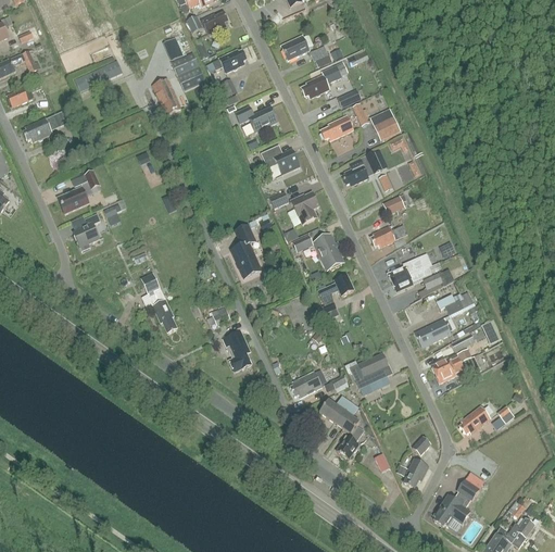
[(335,0),(331,2),(336,10),(341,8),(337,0),(335,0)]
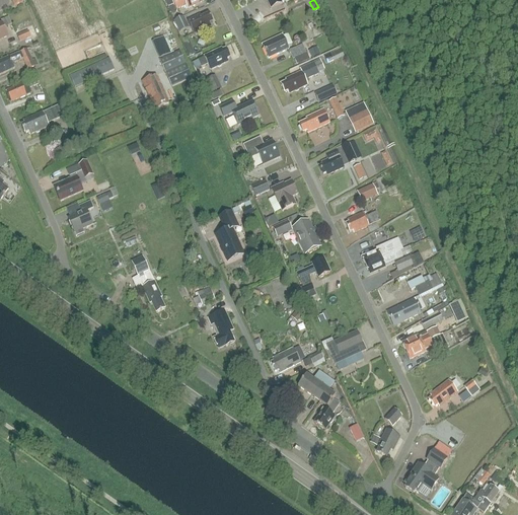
[(173,2),(167,5),(169,10),(175,7),(175,6),(173,2)]
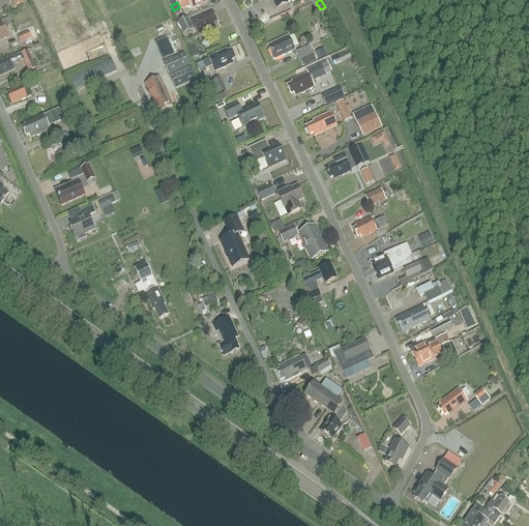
[(213,21),(216,20),(212,10),(205,13),(204,11),(189,19),(187,13),(177,19),(181,29),(194,23),(197,31),(214,23),(213,21)]
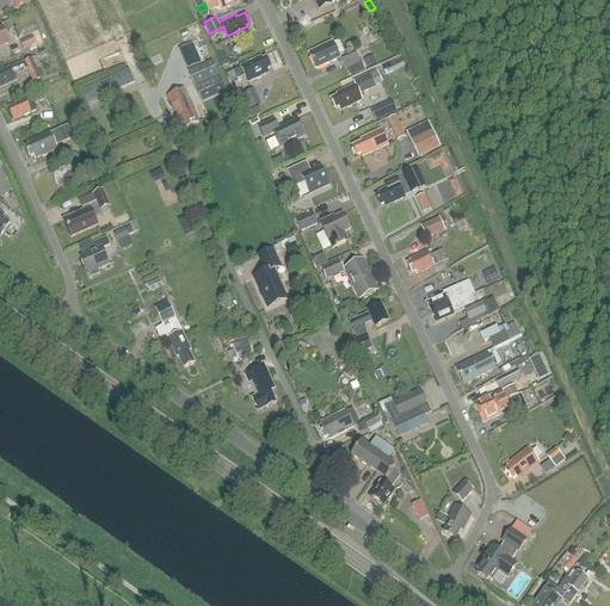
[(5,29),(11,26),(7,18),(1,20),(1,23),(0,23),(0,43),(8,38),(5,29)]
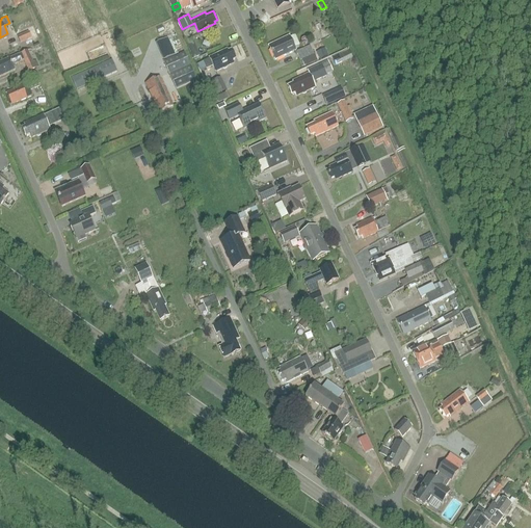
[(28,29),(17,34),(20,41),(30,35),(28,29)]
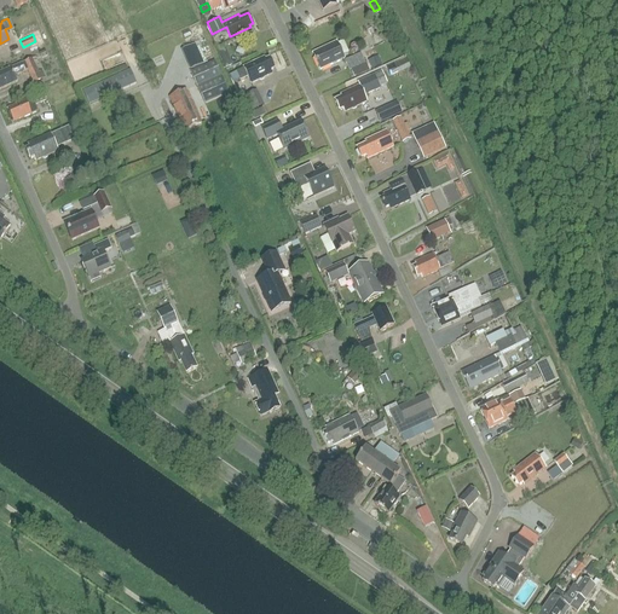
[(319,65),(344,54),(336,38),(315,47),(317,51),(313,53),(319,65)]
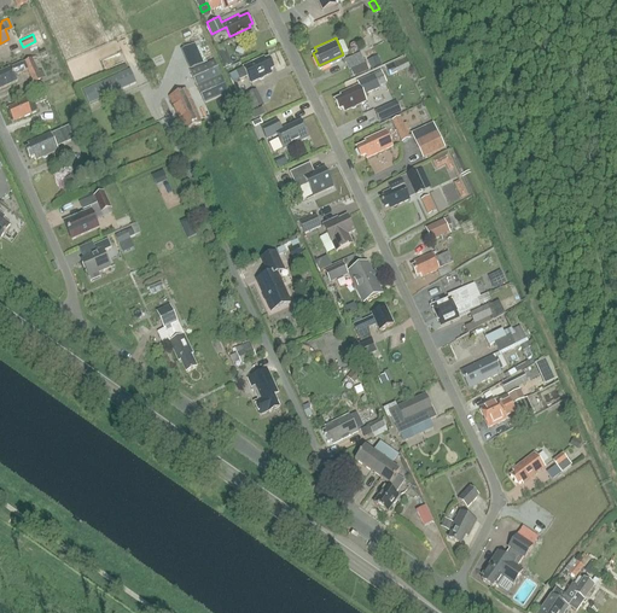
[(232,60),(222,41),(215,45),(225,64),(232,60)]
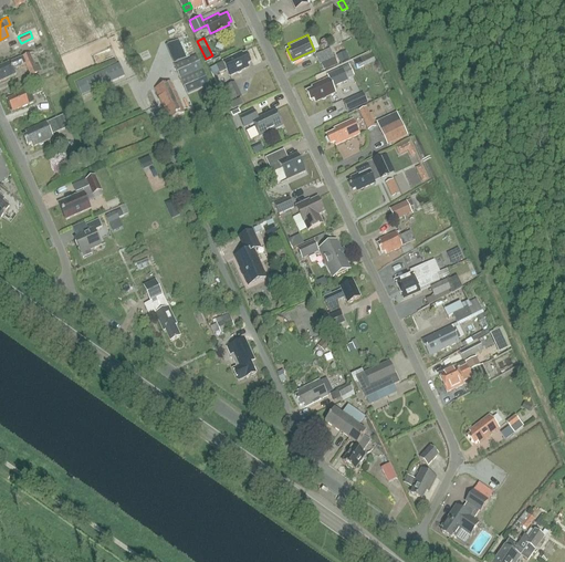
[(171,59),(165,45),(146,54),(153,69),(171,59)]
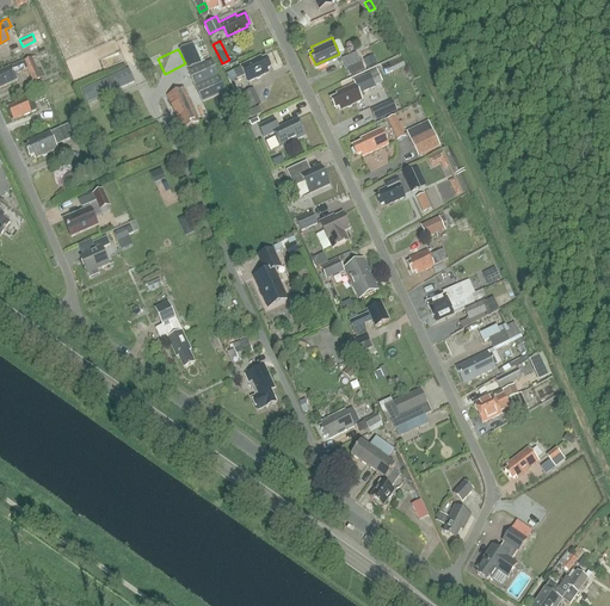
[(355,49),(340,56),(349,74),(363,67),(355,49)]
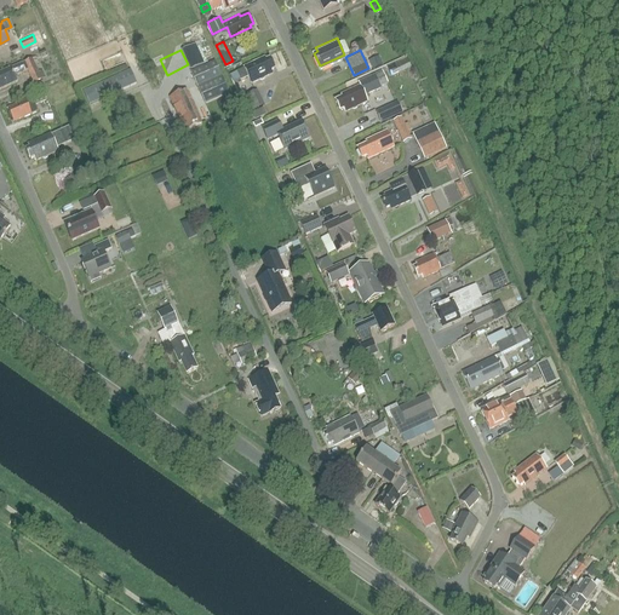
[(269,55),(265,57),(264,53),(244,63),(244,64),(236,68),(241,76),(248,73),(251,79),(271,70),(270,67),(274,65),(269,55)]
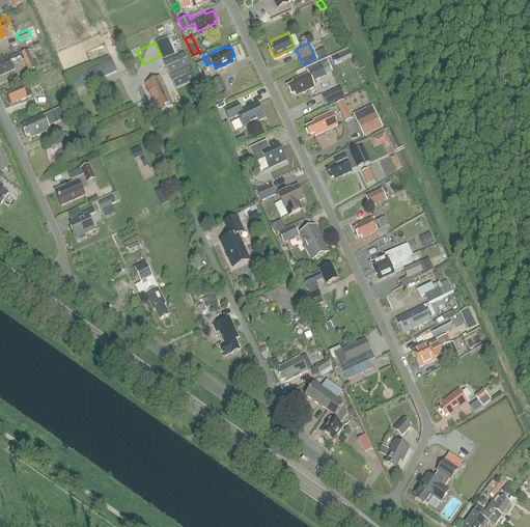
[(322,47),(315,50),(317,56),(327,52),(324,46),(322,47)]
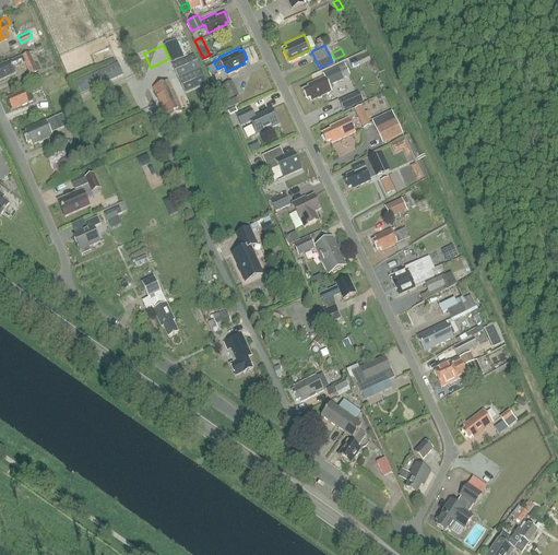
[(21,52),(28,71),(39,67),(36,60),(33,61),(28,49),(21,52)]
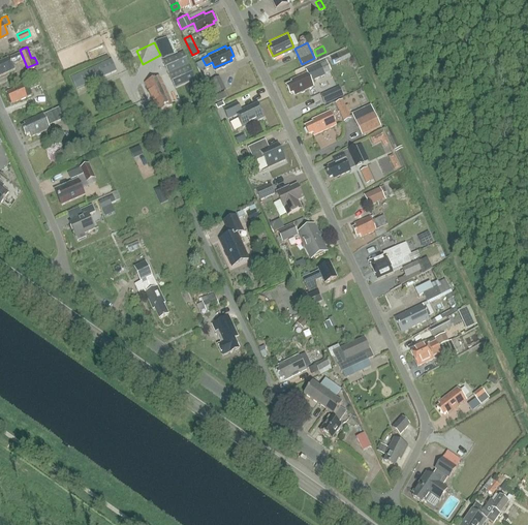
[(345,47),(330,54),(333,62),(349,55),(345,47)]
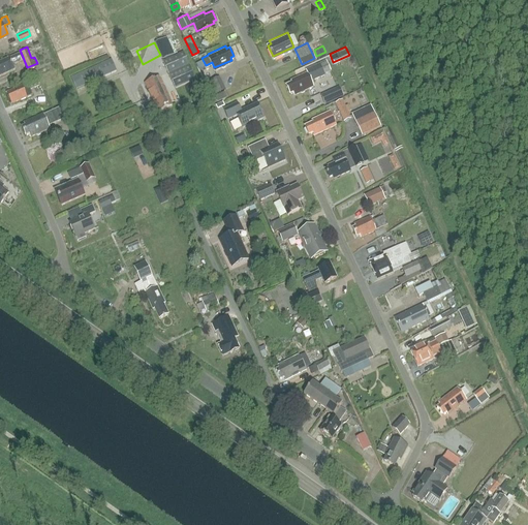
[(183,50),(163,57),(166,67),(174,85),(179,83),(191,78),(193,76),(183,50)]
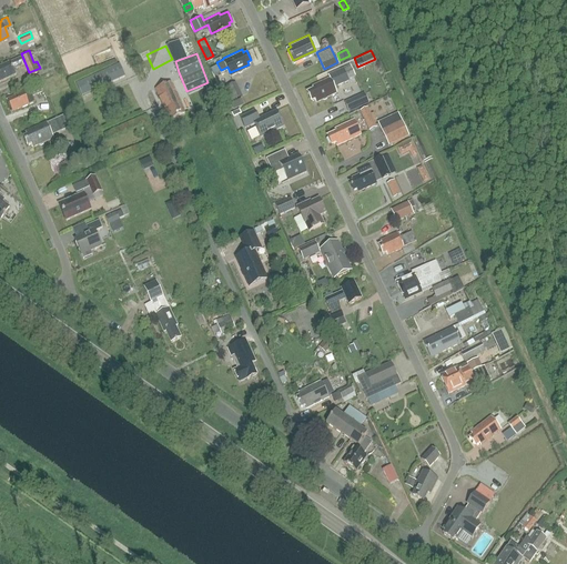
[(12,66),(22,61),(19,54),(0,63),(0,78),(14,71),(12,66)]
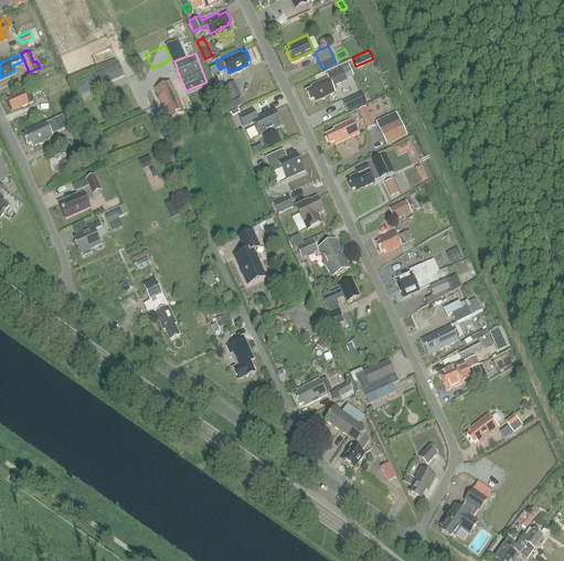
[(117,62),(75,82),(78,91),(121,71),(117,62)]
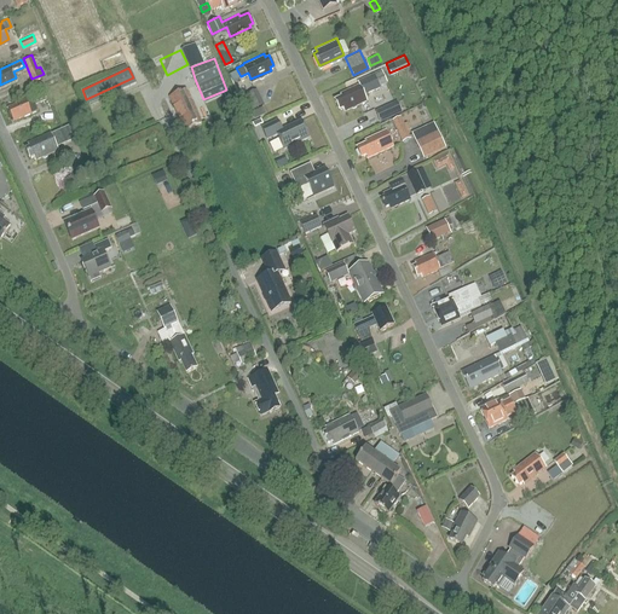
[(367,98),(364,92),(380,85),(380,84),(386,80),(381,68),(357,79),(359,84),(340,92),(340,93),(334,97),(338,106),(342,105),(344,109),(367,98)]
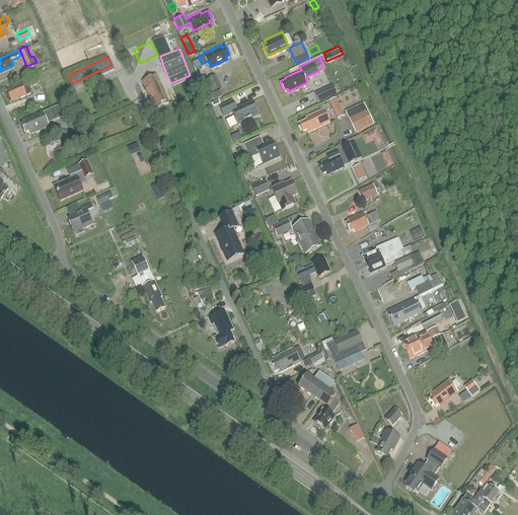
[(157,104),(168,99),(155,72),(141,78),(153,102),(155,101),(157,104)]
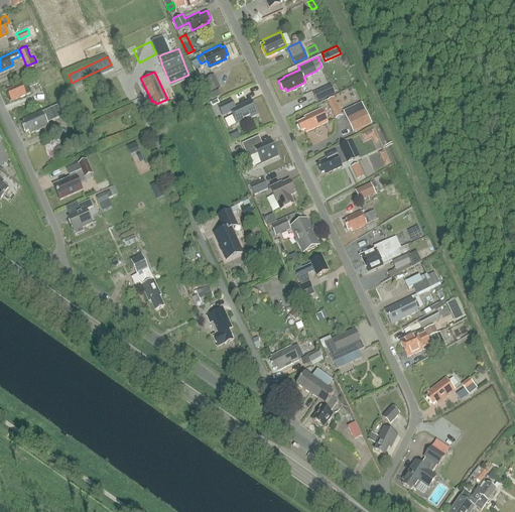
[(212,73),(202,78),(205,82),(201,84),(204,91),(207,89),(208,90),(218,85),(212,73)]
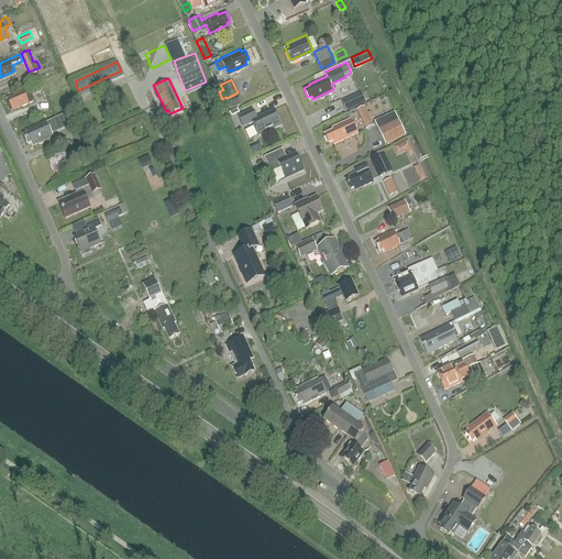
[(35,90),(41,88),(39,83),(7,97),(12,108),(34,98),(30,90),(34,89),(35,90)]
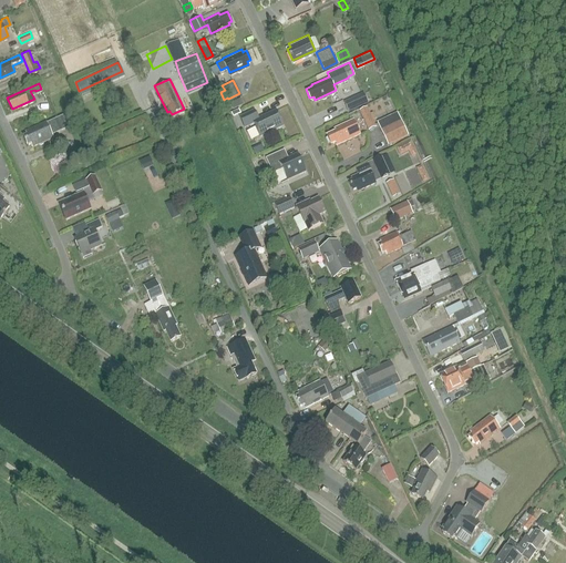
[(362,90),(342,99),(347,110),(367,100),(362,90)]
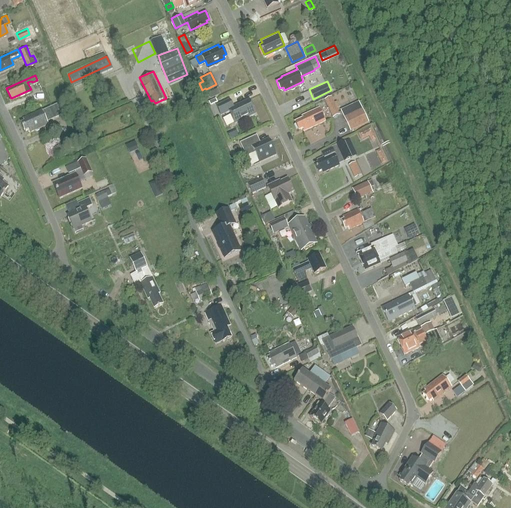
[(330,94),(324,97),(332,115),(338,112),(336,106),(338,105),(335,98),(333,99),(330,94)]
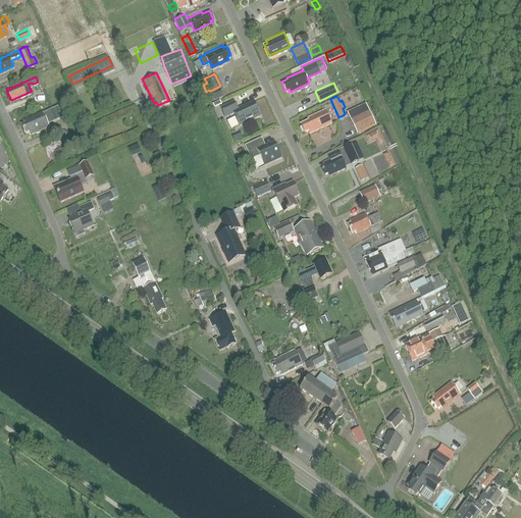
[(260,113),(253,99),(237,106),(233,99),(220,105),(224,114),(232,110),(239,123),(260,113)]
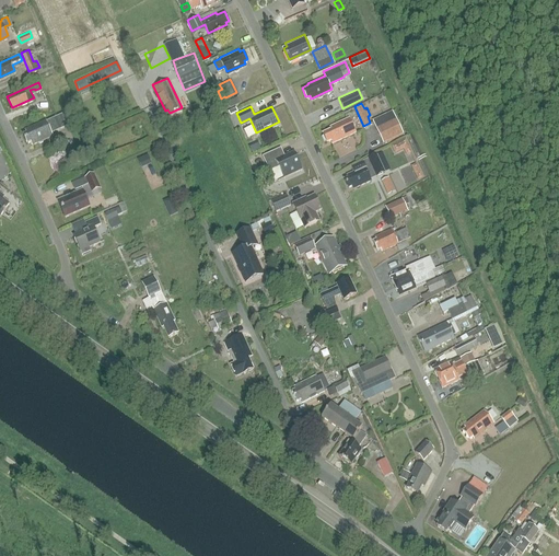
[(391,108),(371,118),(382,140),(402,131),(391,108)]
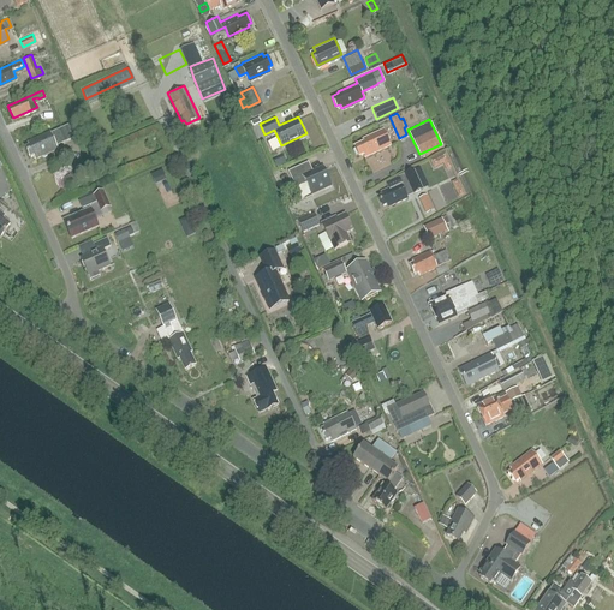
[(67,121),(49,130),(49,129),(27,139),(29,144),(25,145),(29,155),(33,154),(34,157),(57,147),(55,143),(73,136),(67,121)]
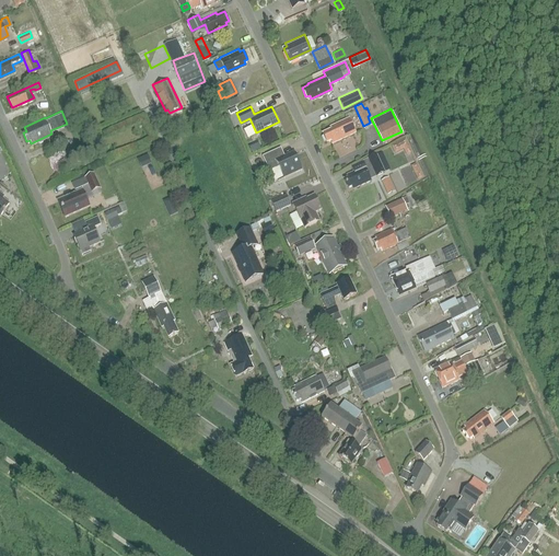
[(333,140),(356,129),(349,114),(330,123),(332,126),(323,130),(327,139),(332,137),(333,140)]
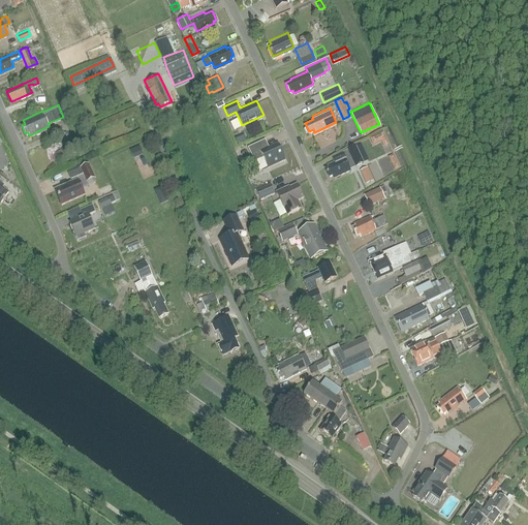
[(369,134),(370,137),(372,142),(377,140),(380,139),(385,135),(382,128),(369,134)]
